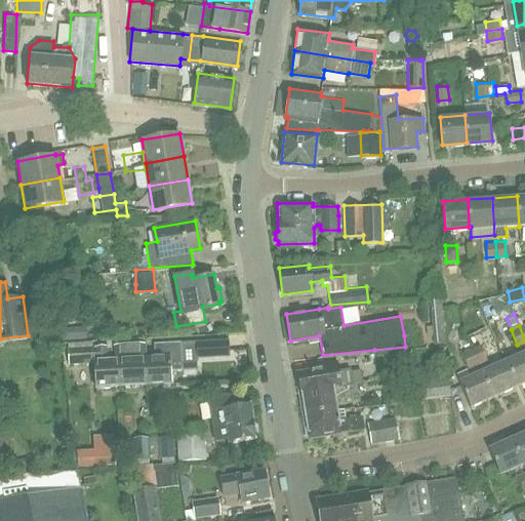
[(231,353),(230,337),(197,339),(198,355),(231,353)]
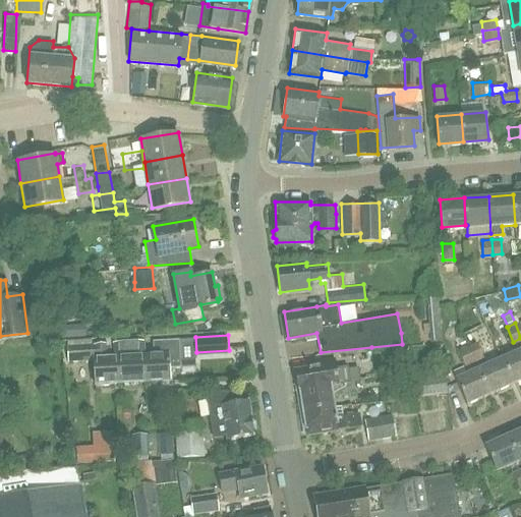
[(141,339),(143,381),(170,379),(169,366),(180,365),(179,338),(153,339),(153,353),(142,353),(142,339),(141,339)]
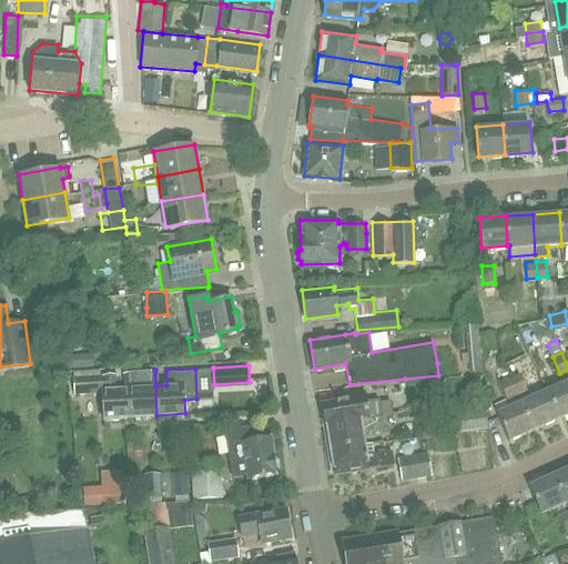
[(130,416),(156,415),(154,370),(123,372),(124,388),(129,388),(130,416)]
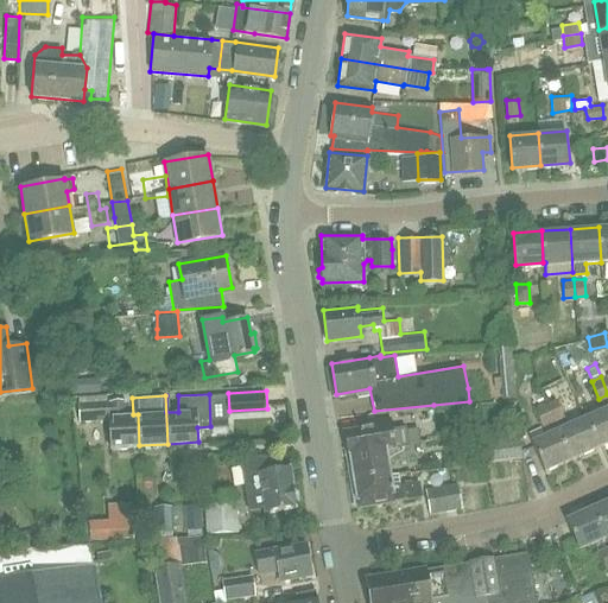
[(545,401),(553,420),(564,416),(556,397),(546,401),(545,401)]
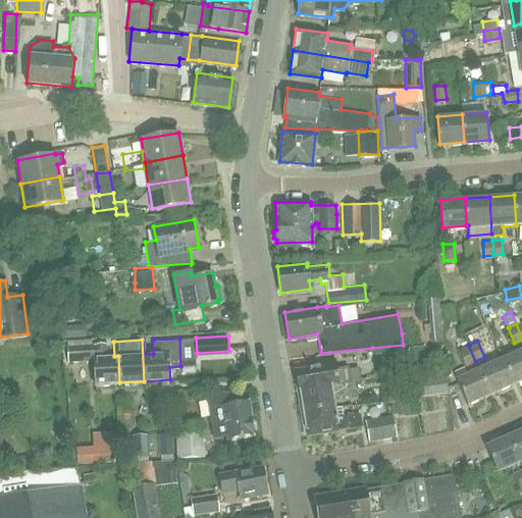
[(95,383),(119,382),(118,356),(114,356),(110,356),(109,342),(66,344),(66,360),(94,359),(95,383)]
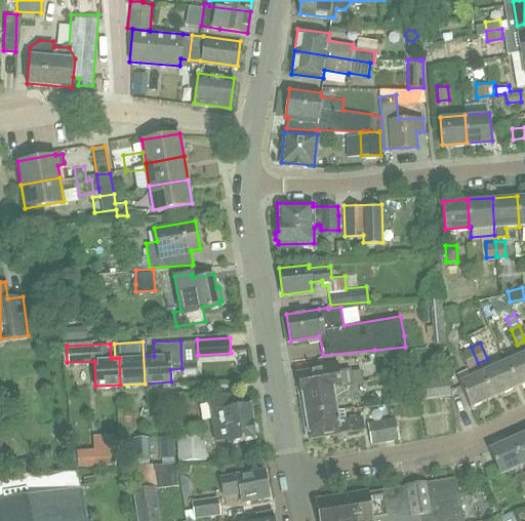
[(482,369),(481,370),(478,363),(471,347),(461,351),(469,367),(472,374),(458,379),(470,405),(493,394),(482,369)]
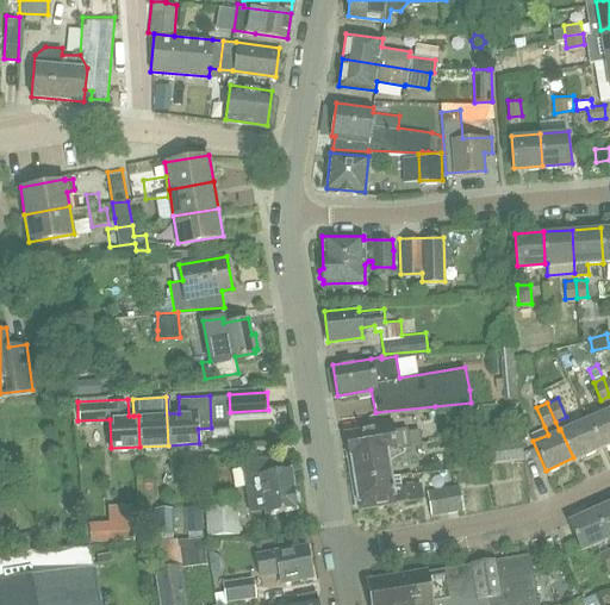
[(517,404),(505,405),(508,424),(518,423),(517,404)]
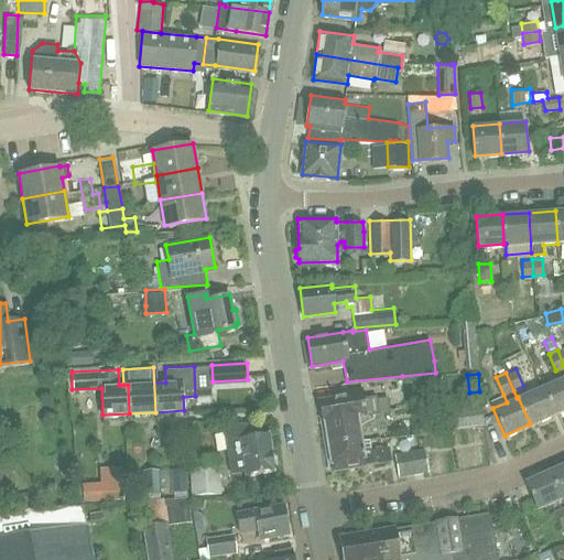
[(555,412),(563,408),(563,376),(543,386),(555,412)]
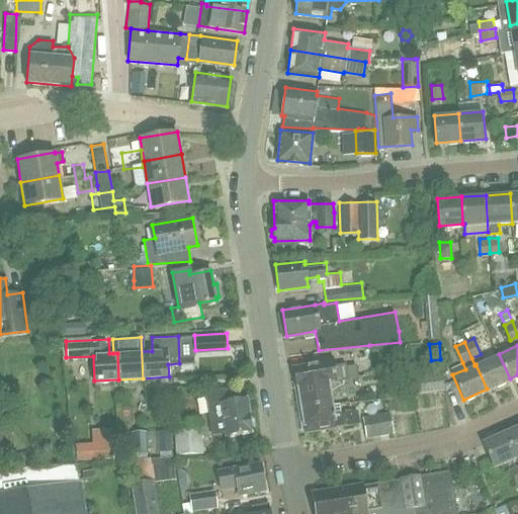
[(510,378),(499,354),(476,364),(487,389),(510,378)]
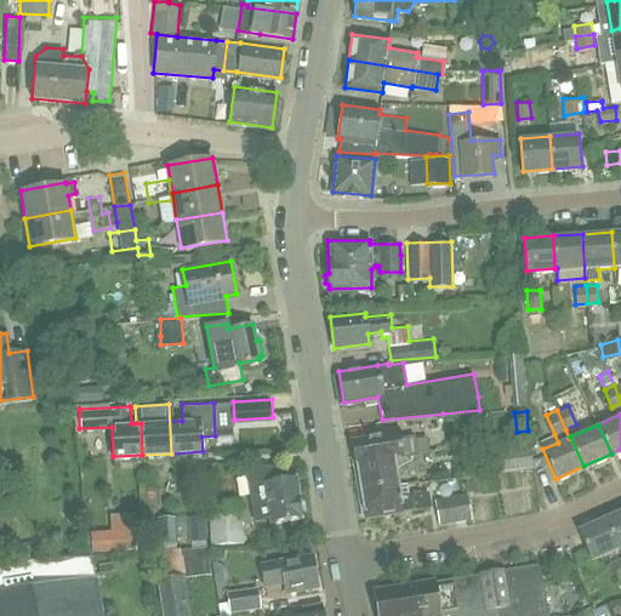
[(357,463),(358,463),(422,454),(429,452),(428,448),(427,434),(415,437),(415,434),(400,435),(399,428),(380,431),(380,435),(353,439),(357,463)]
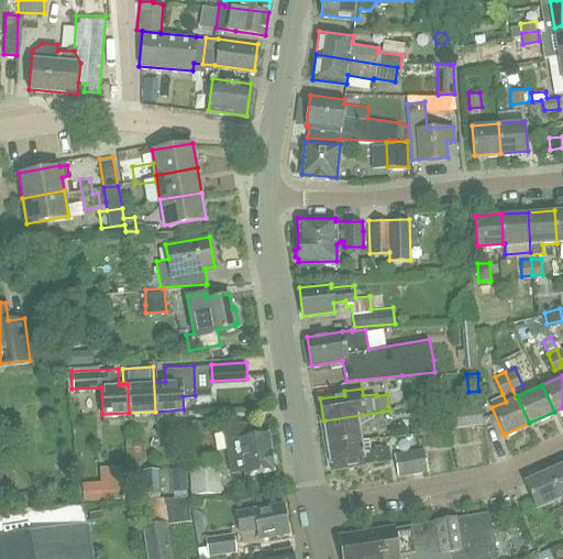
[(479,404),(479,403),(453,406),(453,407),(446,407),(449,427),(483,423),(482,404),(479,404)]
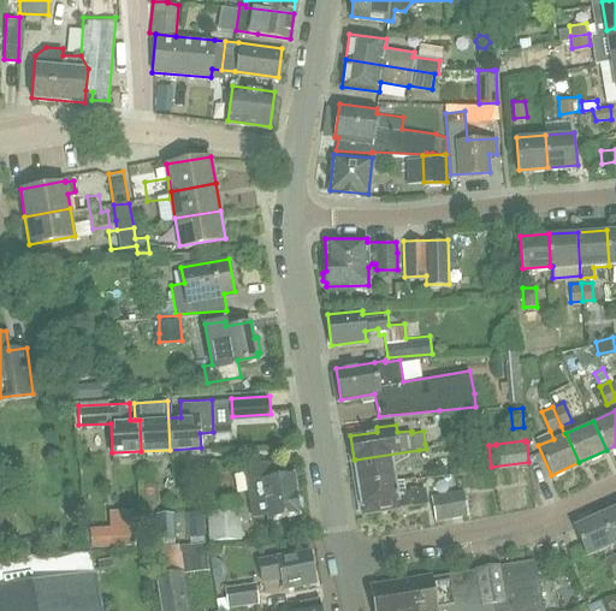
[(359,484),(394,479),(392,466),(420,461),(419,450),(355,460),(359,484)]
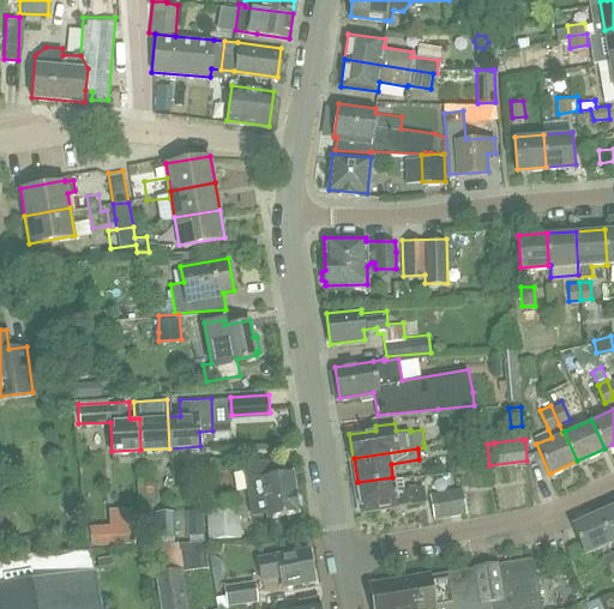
[(293,470),(275,472),(272,459),(242,464),(245,477),(247,477),(252,511),(268,508),(268,514),(299,510),(299,507),(302,501),(301,495),(296,490),(293,470)]
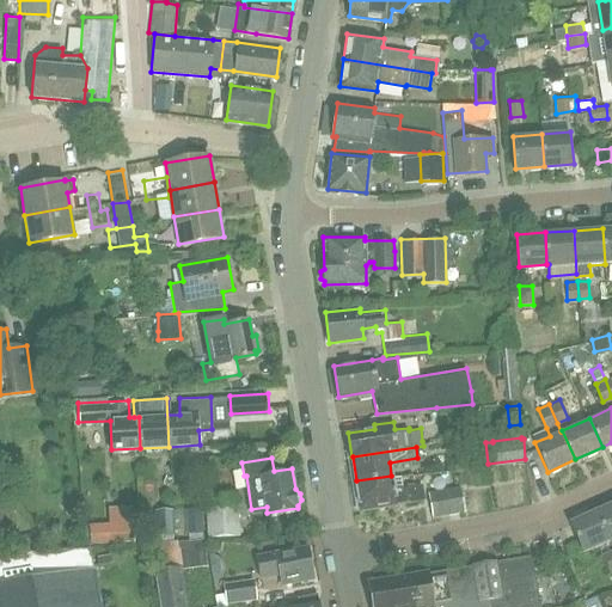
[(391,476),(356,480),(360,507),(395,503),(395,502),(423,498),(422,483),(392,486),(391,476)]
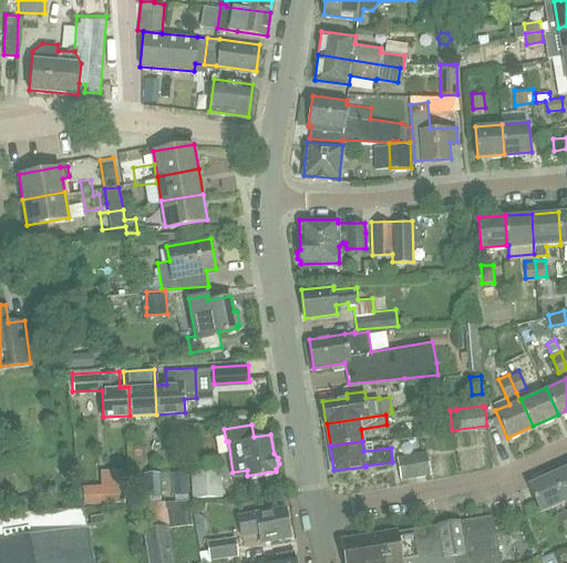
[(219,461),(202,461),(200,447),(186,448),(187,461),(191,461),(193,495),(222,497),(219,461)]
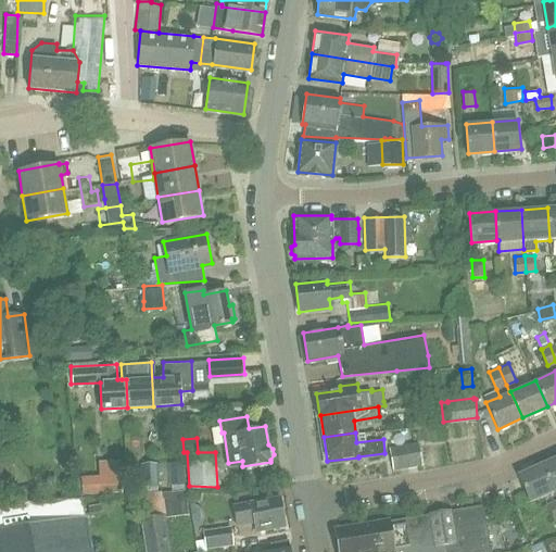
[(389,446),(393,468),(422,463),(418,440),(389,446)]
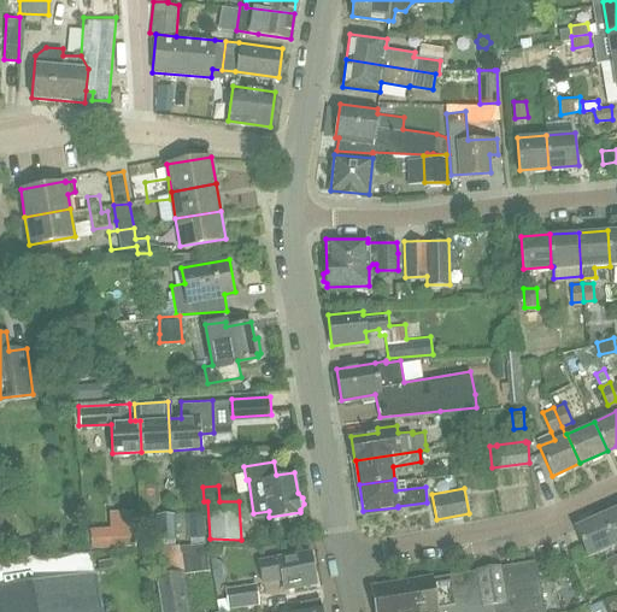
[(616,542),(616,541),(616,506),(603,513),(616,542)]
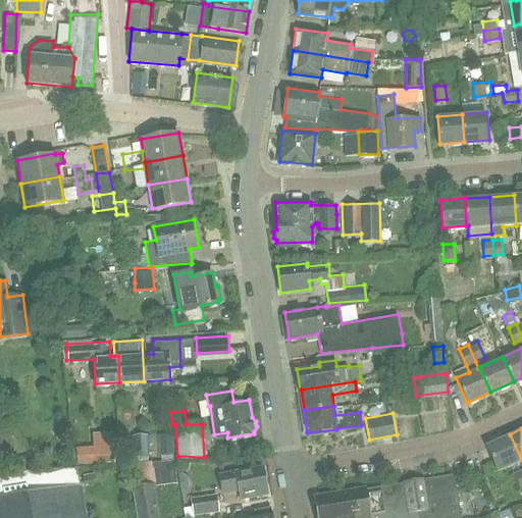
[(135,460),(149,459),(149,433),(134,432),(135,460)]
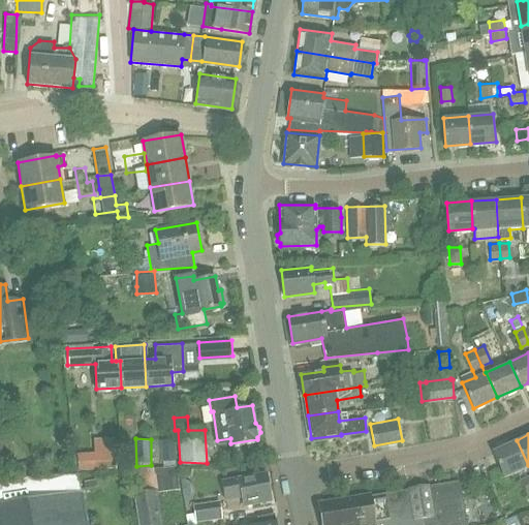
[(528,465),(517,440),(493,451),(504,476),(528,465)]
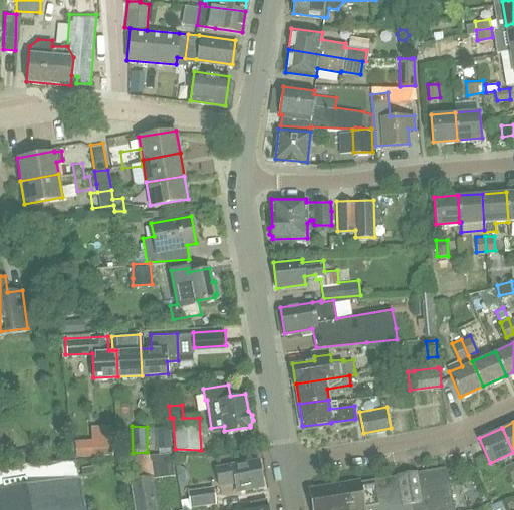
[(147,452),(133,453),(127,453),(130,478),(135,509),(157,509),(154,489),(153,476),(174,473),(171,451),(149,452),(147,452)]
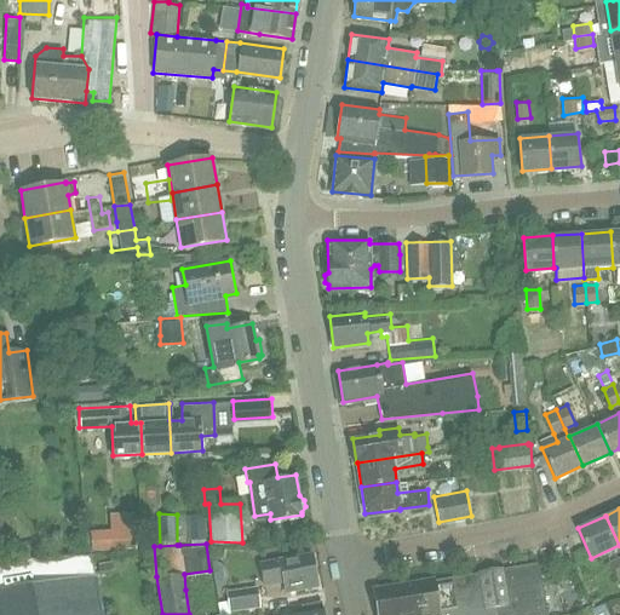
[(313,552),(279,558),(279,557),(258,561),(263,585),(283,581),(285,591),(319,585),(313,552)]
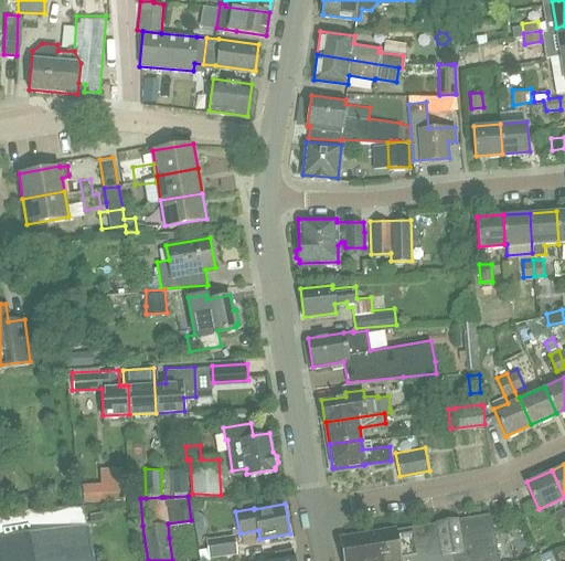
[(103,509),(91,511),(92,522),(104,520),(103,509)]
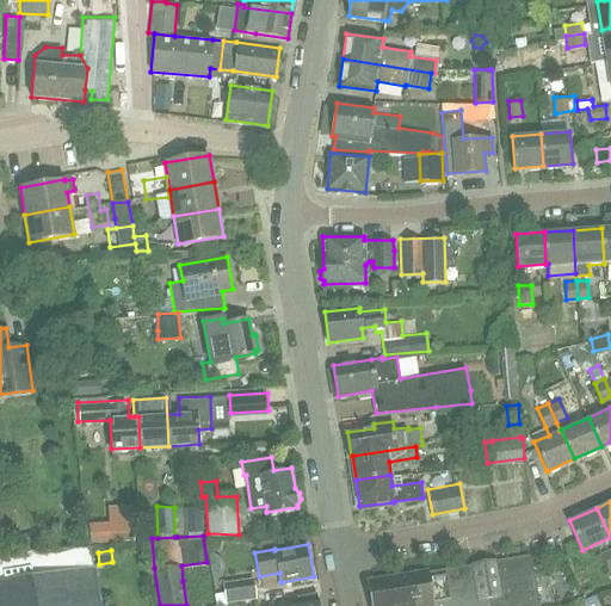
[(539,605),(531,554),(495,558),(470,562),(470,563),(477,605),(539,605)]
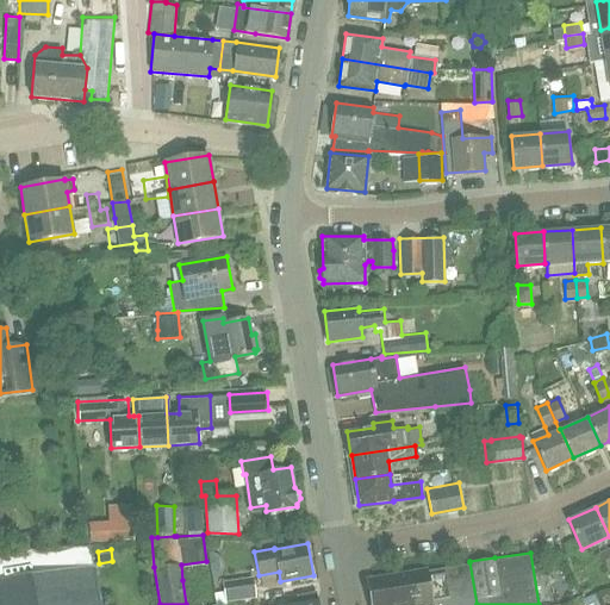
[(443,604),(477,604),(470,562),(368,578),(372,604),(428,604),(443,603),(443,604)]
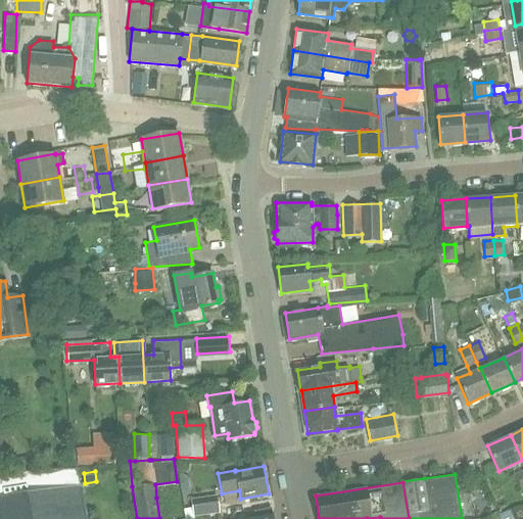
[(83,518),(78,485),(0,498),(0,518),(83,518)]
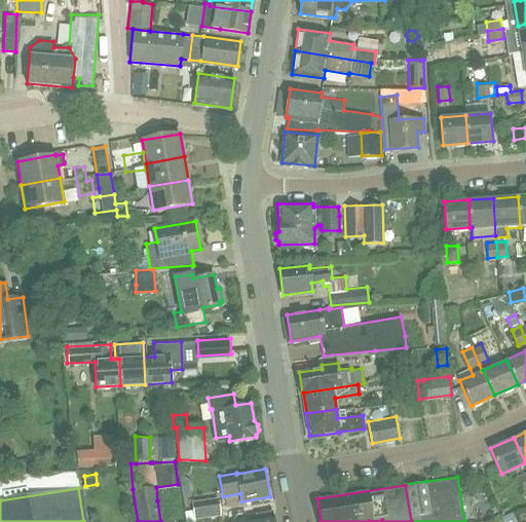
[(185,509),(187,519),(194,517),(220,514),(218,496),(191,499),(192,509),(185,509)]
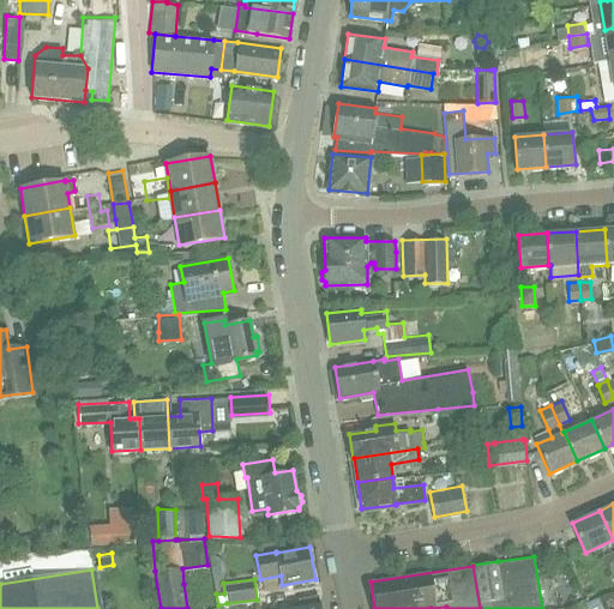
[(319,608),(318,595),(298,598),(299,606),(282,608),(275,608),(319,608)]
